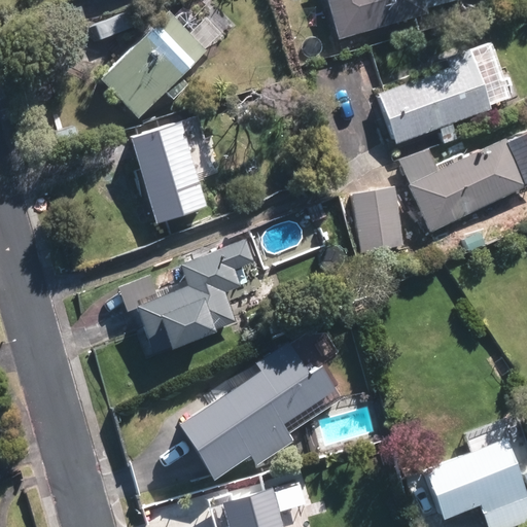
[(330,0),(339,29),(416,8),(413,0),(330,0)]
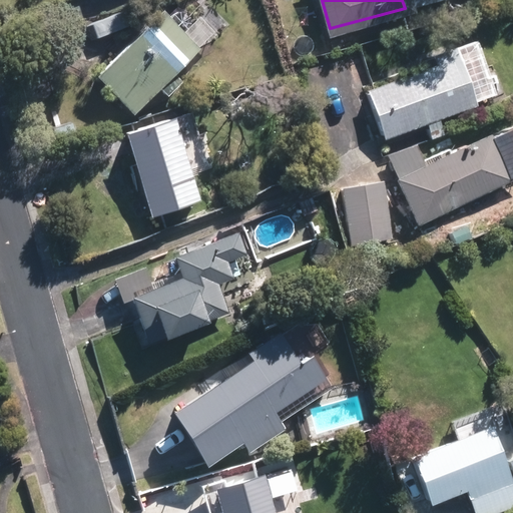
[(153,14),(97,76),(130,105),(186,43),(153,14)]
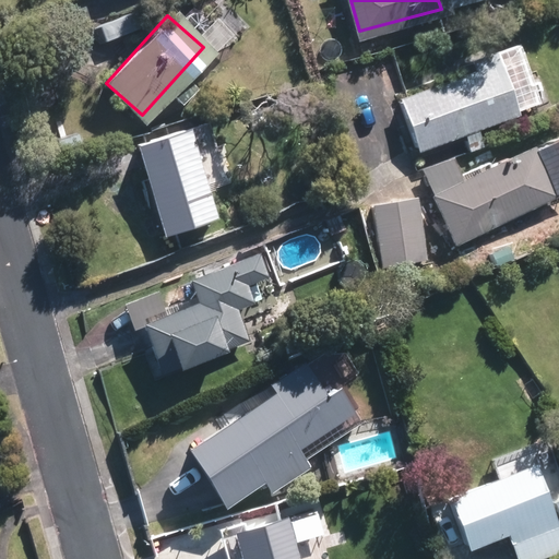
[(506,71),(394,107),(412,164),(524,127),(506,71)]
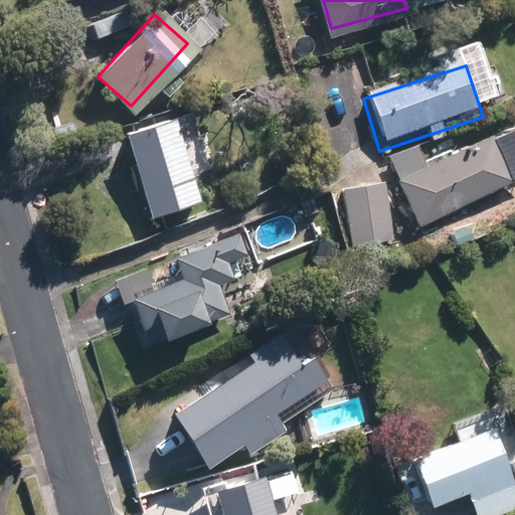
[(167,121),(126,135),(152,211),(193,197),(167,121)]
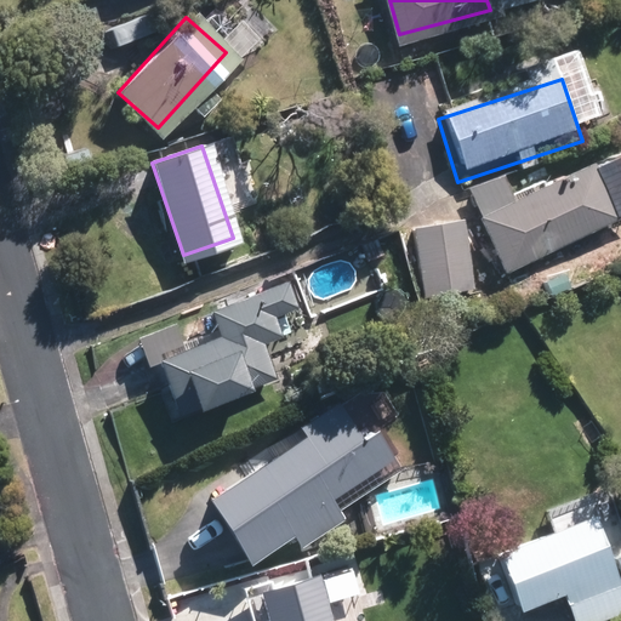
[(585,167),(480,217),(505,266),(608,216),(585,167)]
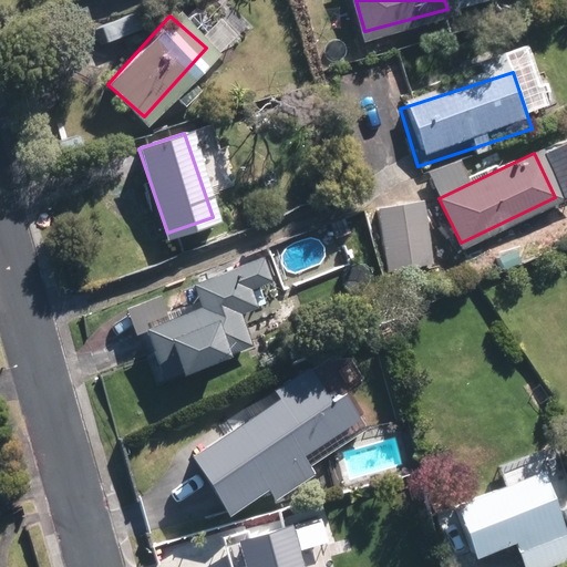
[(419,203),(380,208),(387,259),(425,254),(419,203)]
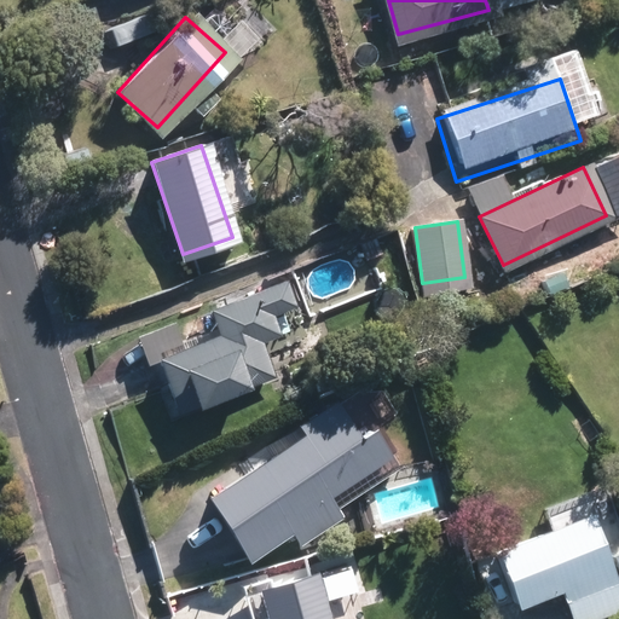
[(169,325),(139,336),(148,358),(156,356),(174,406),(266,372),(253,336),(272,328),(265,307),(289,299),(282,281),(208,307),(219,334),(179,348),(169,325)]
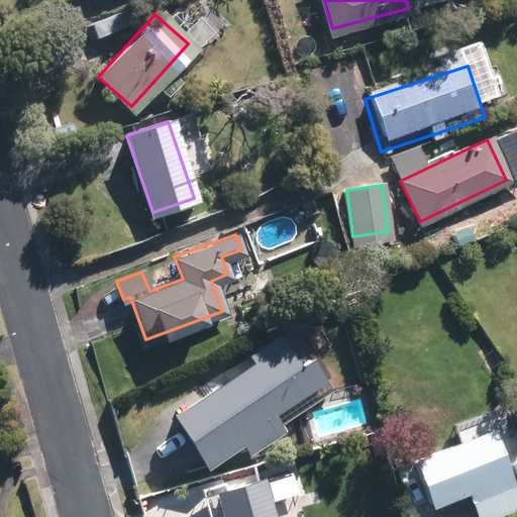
[(284,343),(212,390),(249,447),(279,428),(275,422),(326,389),(310,365),(301,370),(284,343)]
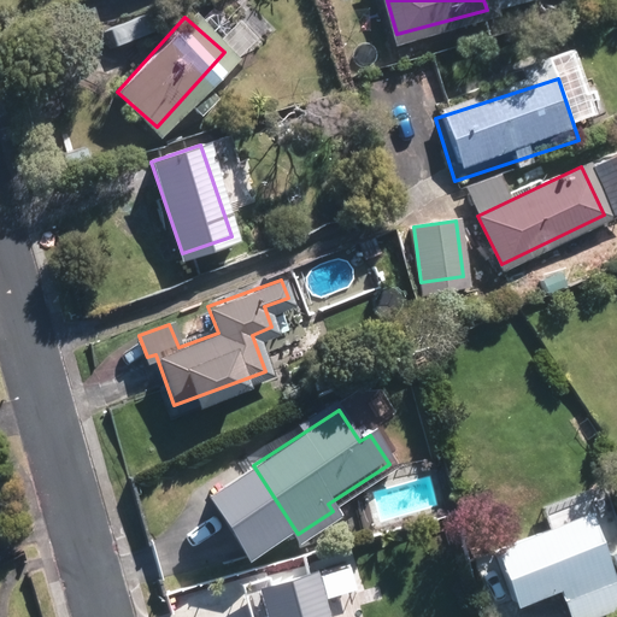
[(242,472),(215,491),(236,524),(264,506),(242,472)]
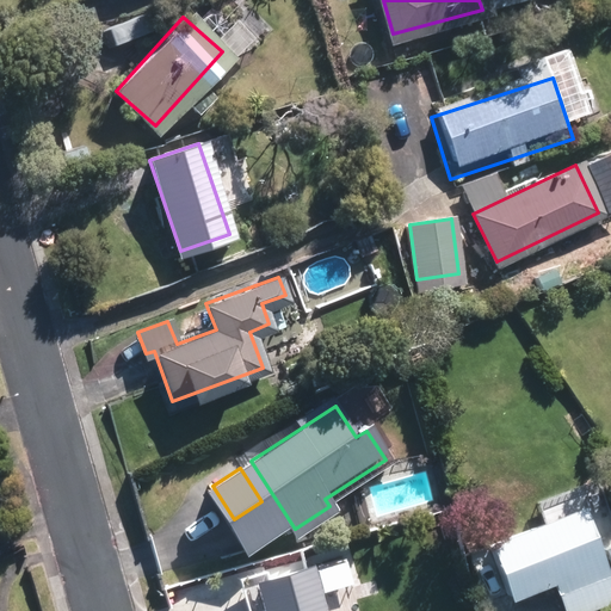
[(572,610),(609,597),(576,508),(489,542),(508,593),(554,576),(567,610),(572,610)]
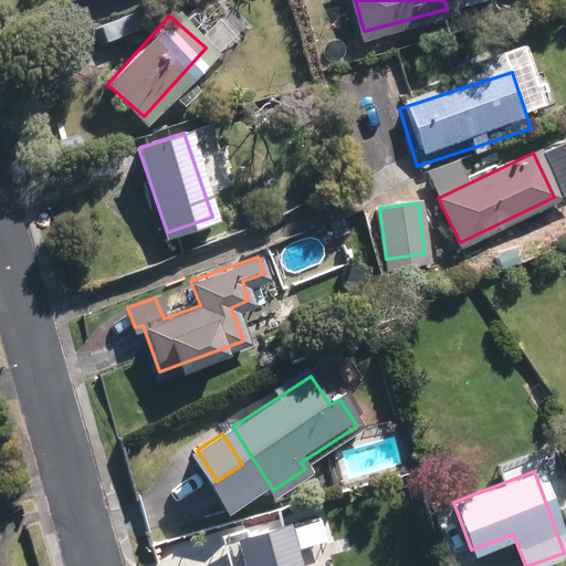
[(293,565),(282,526),(236,540),(242,565),(293,565)]
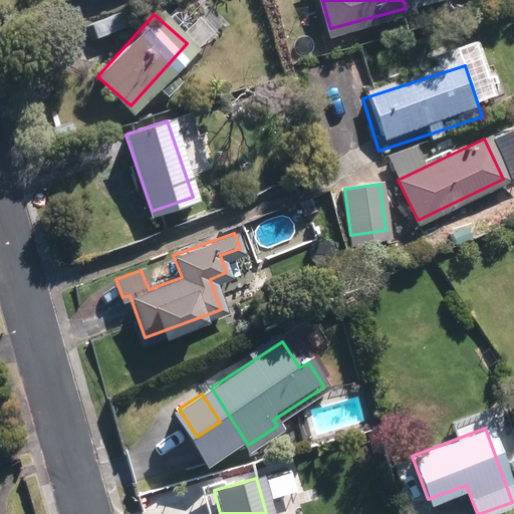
All buildings are outlined.
